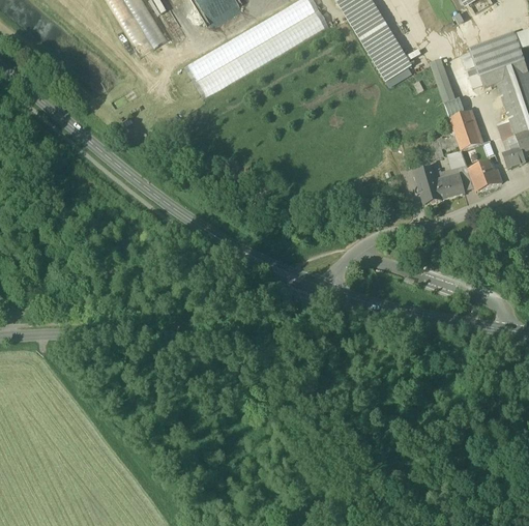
[(106,0),(139,56),(166,40),(142,0),(106,0)]
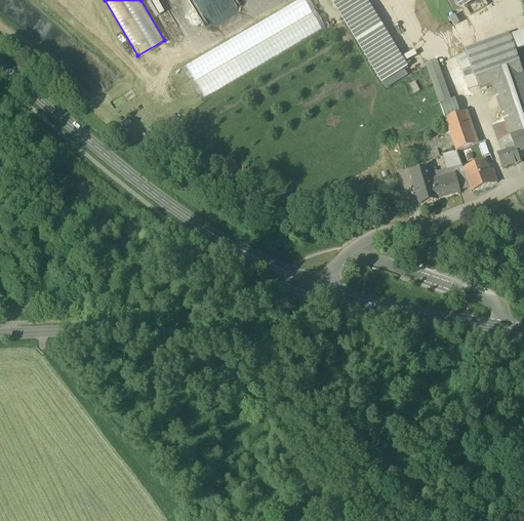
[(158,0),(161,5),(170,1),(170,7),(174,7),(175,10),(170,13),(178,31),(192,31),(192,19),(196,19),(195,15),(195,9),(187,9),(187,12),(179,12),(179,11),(178,0),(158,0)]
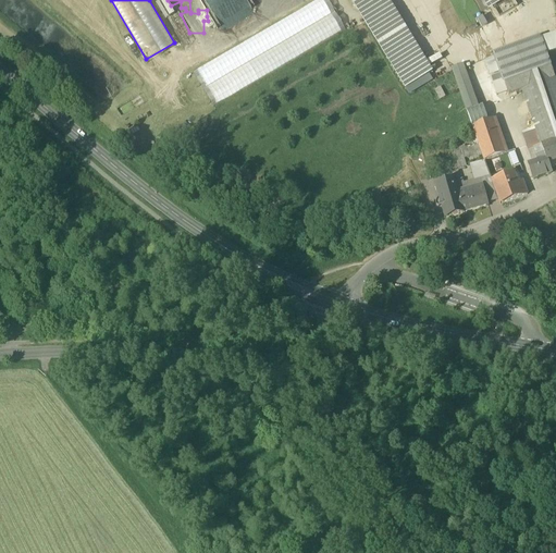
[(369,0),(357,8),(395,70),(418,56),(383,0),(369,0)]
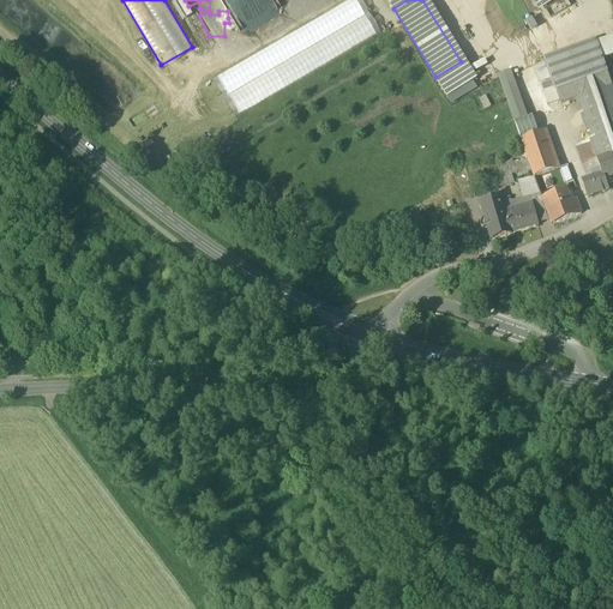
[(601,56),(612,53),(612,32),(595,38),(596,42),(601,56)]
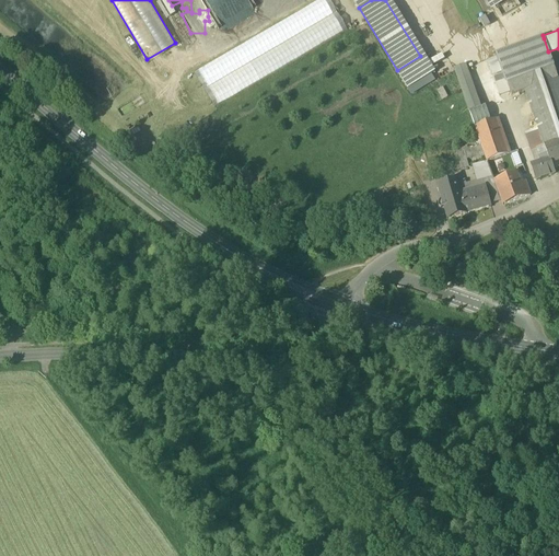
[(548,51),(544,38),(498,55),(502,68),(548,51)]
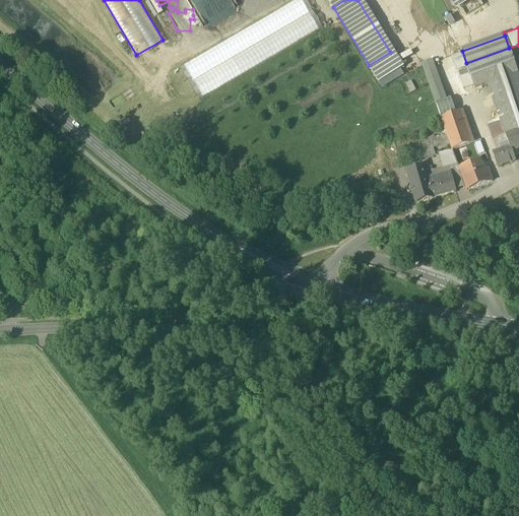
[(473,85),(487,81),(517,71),(509,48),(466,63),(462,51),(451,55),(462,85),(472,82),(473,85)]
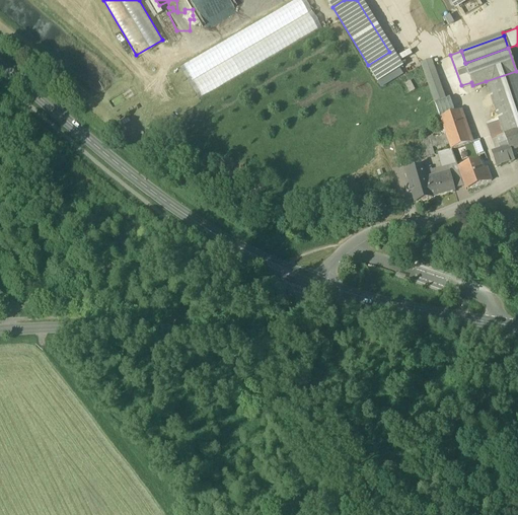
[(392,50),(389,52),(368,65),(377,79),(401,64),(392,50)]
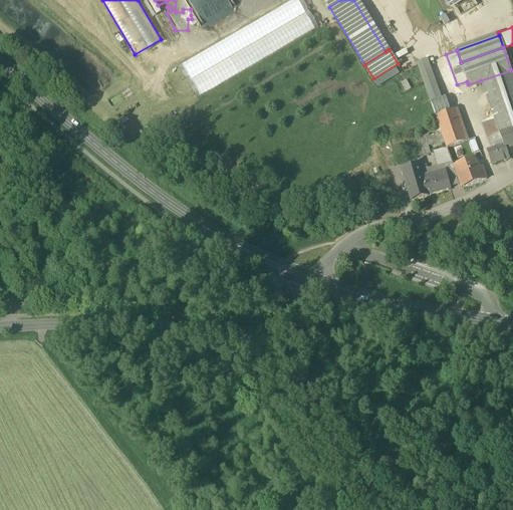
[(418,61),(431,100),(442,96),(428,57),(418,61)]
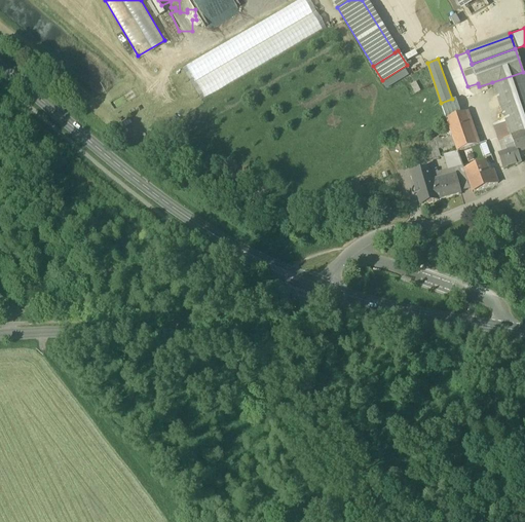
[(524,76),(523,72),(492,82),(505,120),(493,124),(498,141),(504,139),(511,137),(511,136),(524,129),(524,76)]
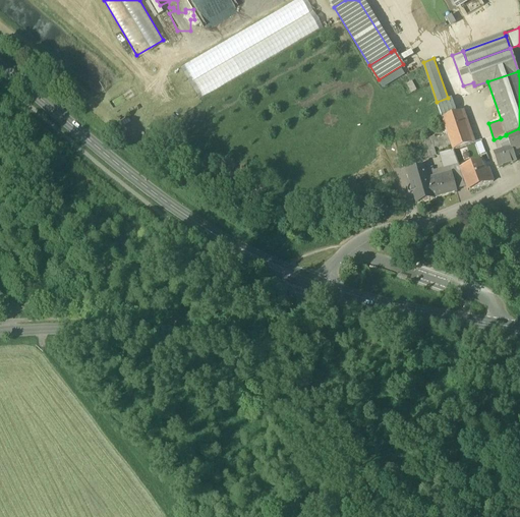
[(441,115),(452,148),(472,140),(461,108),(441,115)]
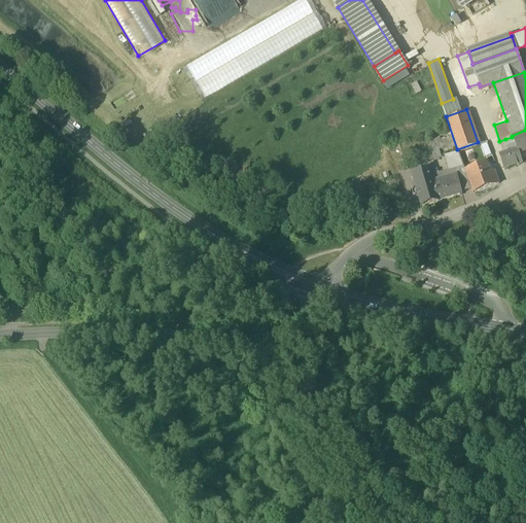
[(525,130),(512,136),(512,137),(505,139),(510,150),(516,148),(518,157),(519,157),(525,153),(525,130)]
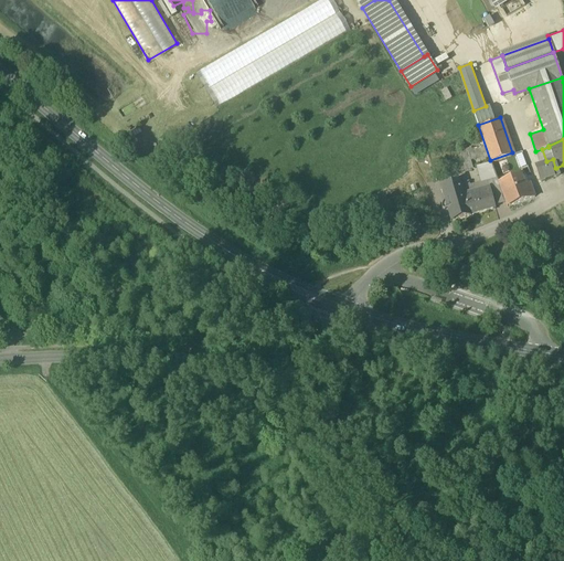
[(483,144),(455,154),(460,170),(472,166),(469,158),(487,152),(483,144)]
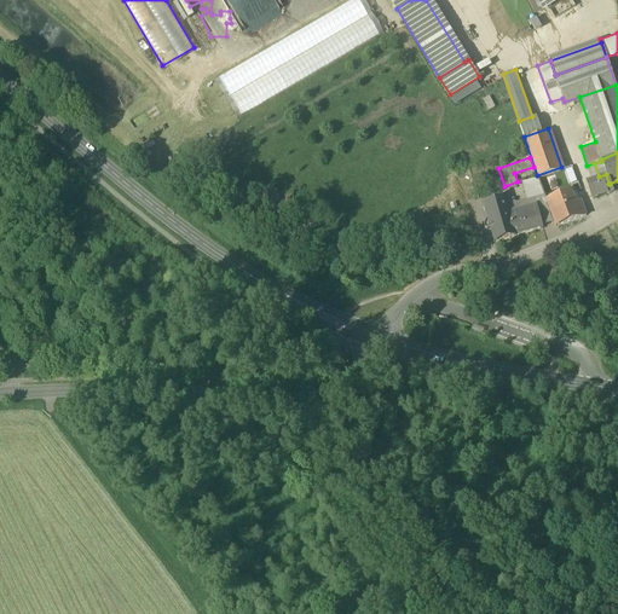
[(587,166),(591,179),(599,177),(594,163),(587,166)]
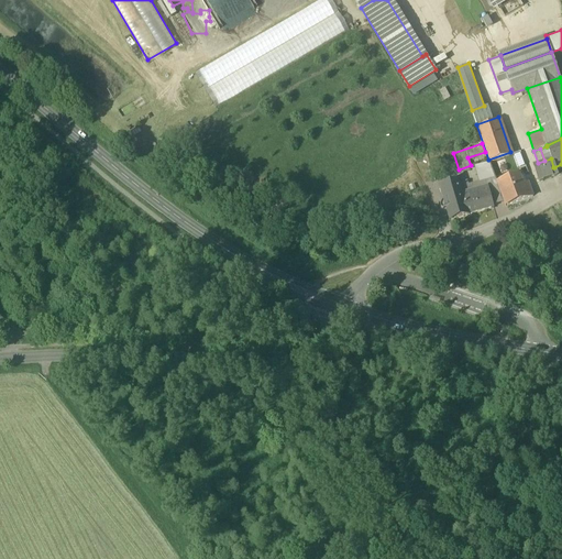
[(488,160),(493,171),(515,163),(510,152),(488,160)]
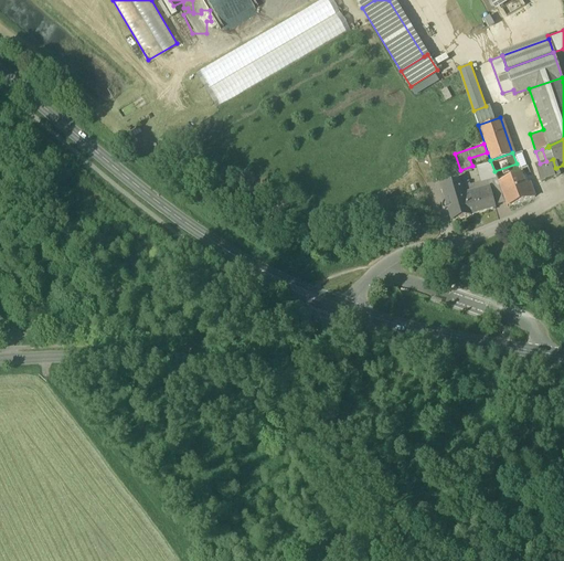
[(535,165),(540,179),(559,172),(556,168),(555,168),(553,159),(546,161),(540,163),(535,165)]
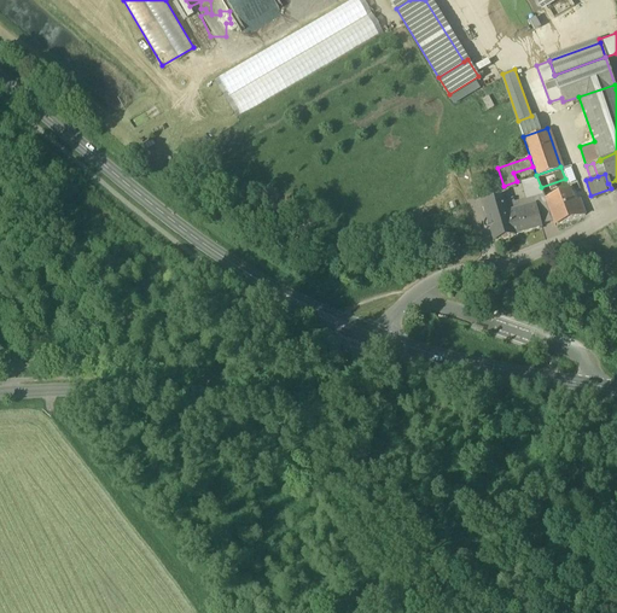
[(533,194),(542,192),(536,176),(519,180),(524,197),(512,200),(511,196),(502,198),(506,209),(534,202),(533,194)]
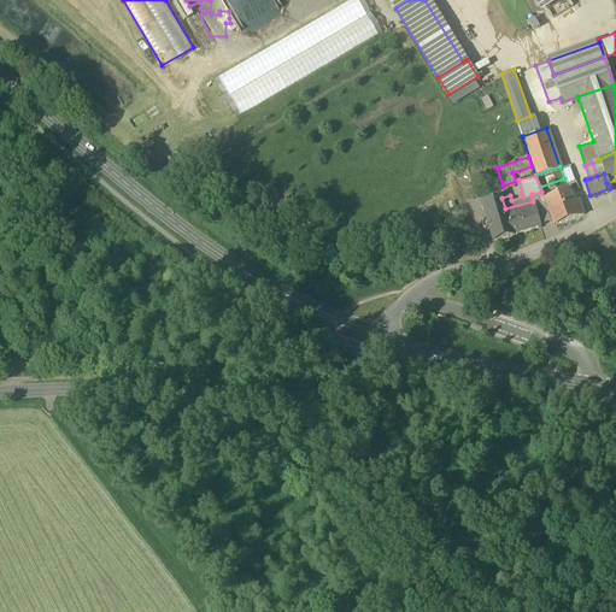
[(568,189),(564,178),(540,187),(544,198),(568,189)]
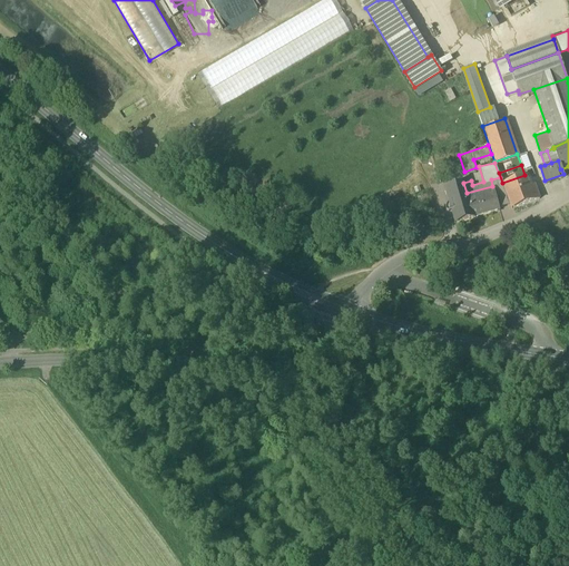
[(502,183),(510,206),(539,195),(533,182),(528,184),(525,175),(502,183)]
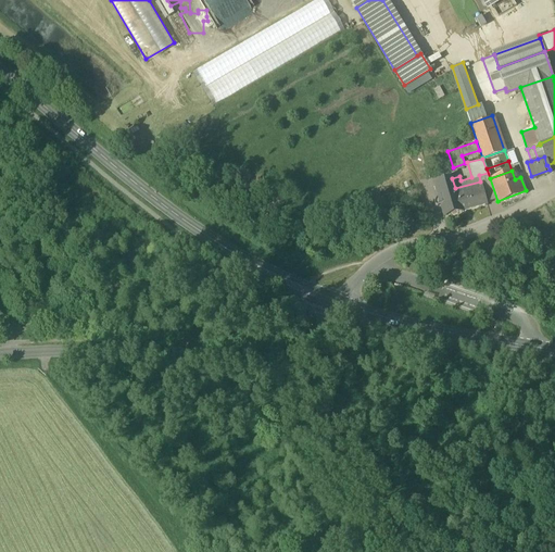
[(481,182),(487,200),(496,197),(488,173),(479,175),(480,182),(481,182)]
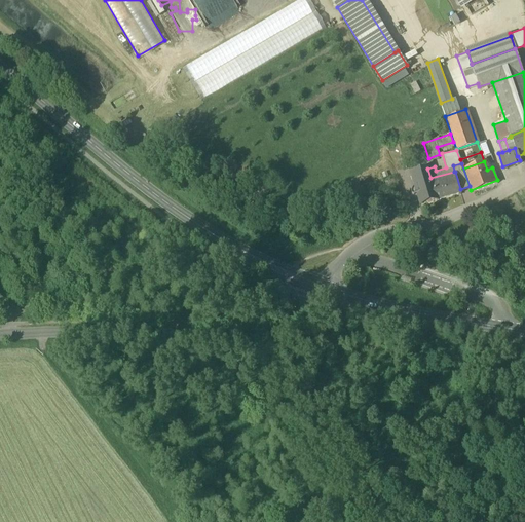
[(415,184),(412,185),(411,185),(411,187),(410,190),(411,191),(412,192),(413,192),(417,190),(418,192),(417,192),(420,202),(437,197),(459,191),(460,191),(460,189),(455,172),(454,172),(430,178),(427,169),(426,166),(411,171),(414,182),(415,182),(415,184)]
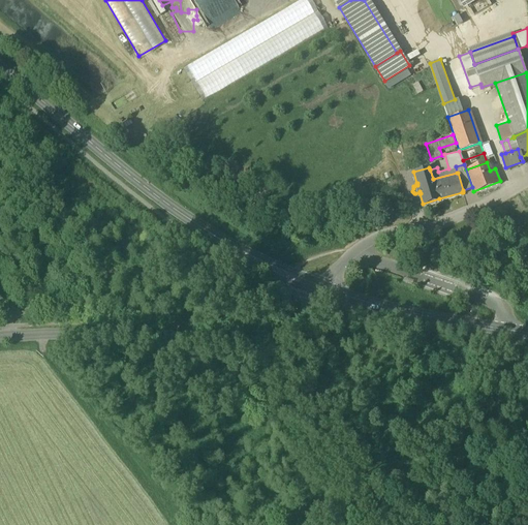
[(84,235),(90,235),(91,227),(79,226),(79,234),(83,235),(84,235)]
